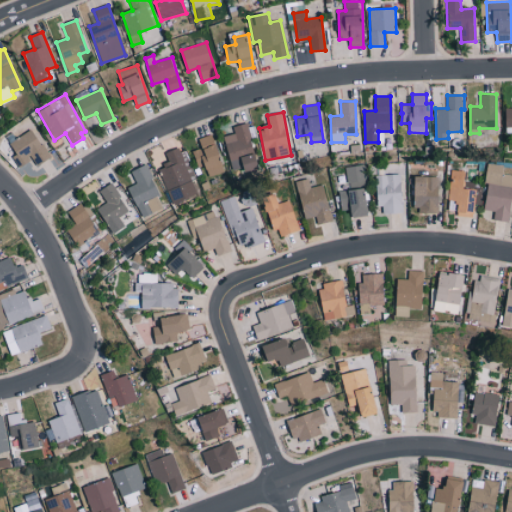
[(223,135),(233,174),(259,167),(247,122),(233,126),(235,132),(223,135)]
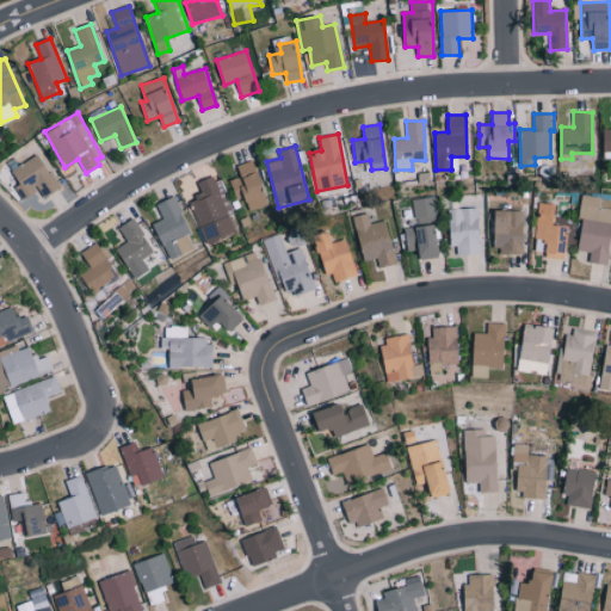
[(44,198),(60,187),(38,154),(12,171),(20,183),(14,187),(23,199),(38,190),(44,198)]
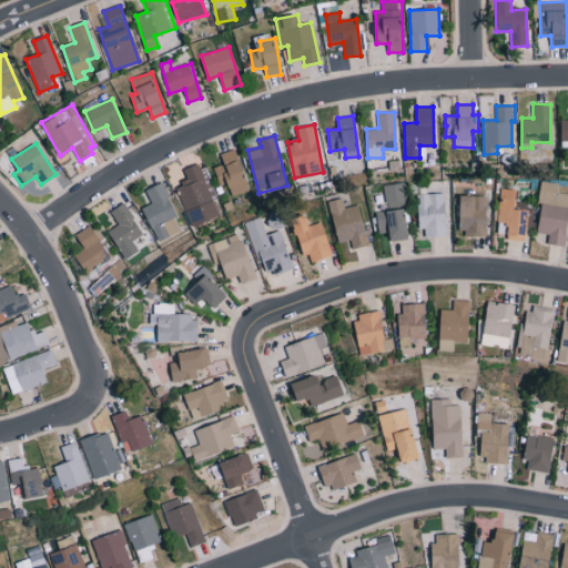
[(214,166),(220,185),(227,183),(232,194),(250,189),(236,148),(220,153),(223,163),(214,166)]
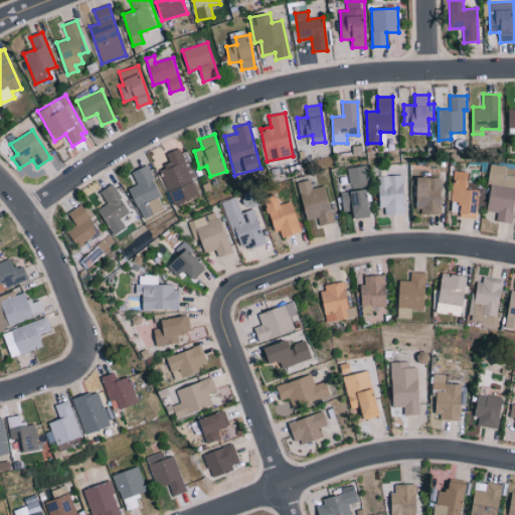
[(166,154),(170,164),(159,168),(173,204),(199,194),(181,148),(166,154)]
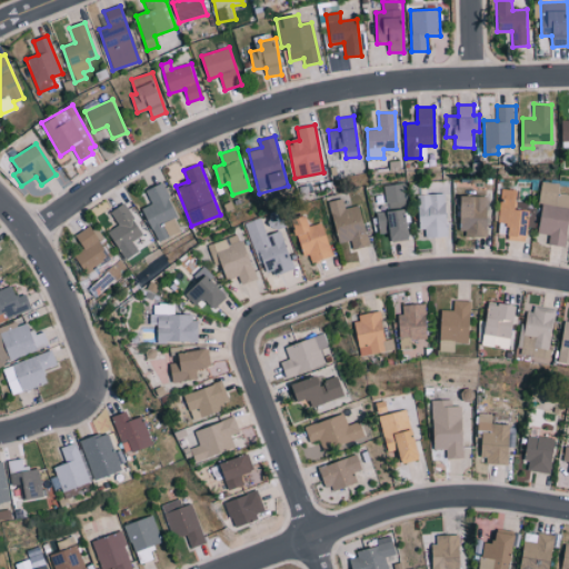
[(146,190),(151,203),(142,208),(158,241),(183,230),(161,182),(146,190)]
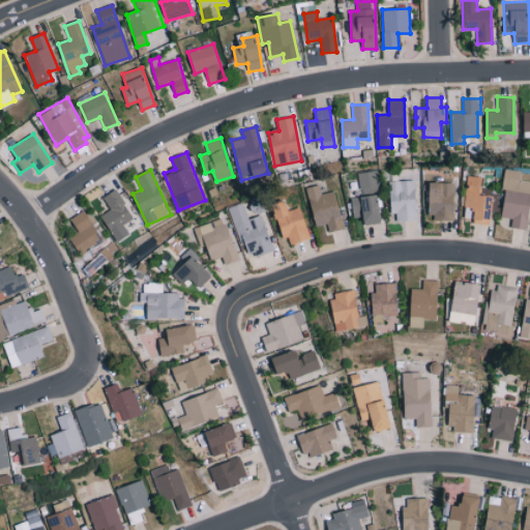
[(357,173),(361,197),(351,198),(353,217),(363,216),(364,225),(383,222),(375,170),(357,173)]
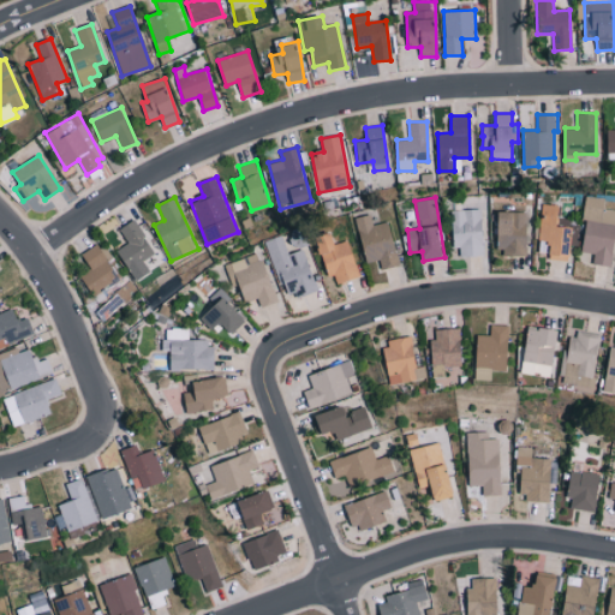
[(579,251),(593,254),(592,263),(610,266),(614,234),(614,209),(602,208),(603,199),(587,197),(579,251)]
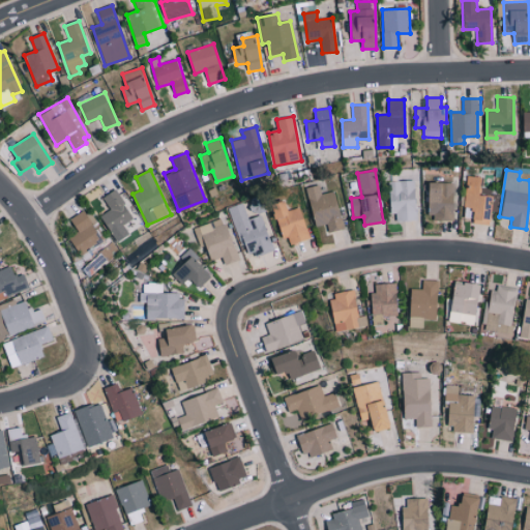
[(494,196),(480,195),(482,177),(467,175),(464,207),(475,208),(473,223),(490,225),(494,196)]
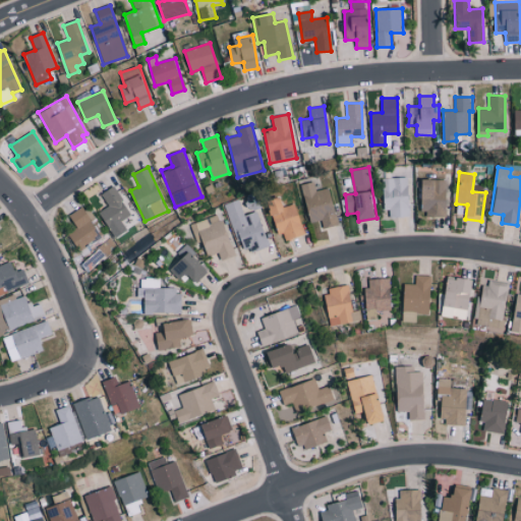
[(409,216),(408,177),(383,177),(383,210),(389,210),(390,217),(409,216)]
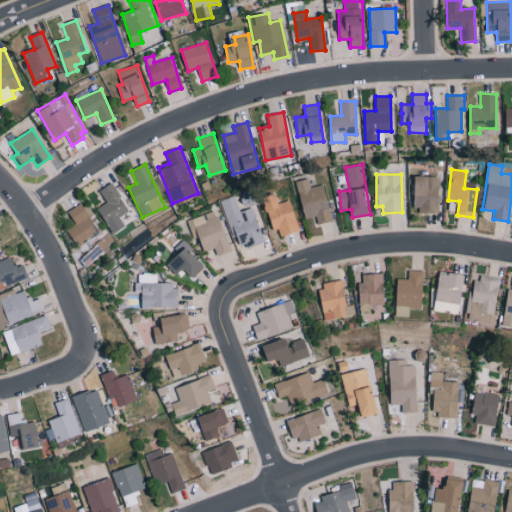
[(438,212),(438,175),(415,176),(415,213),(438,212)]
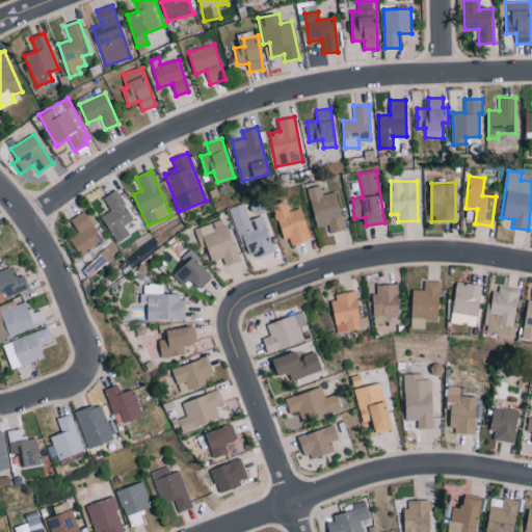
[(346,229),(336,191),(322,194),(320,185),(308,188),(317,227),(327,224),(329,233),(346,229)]
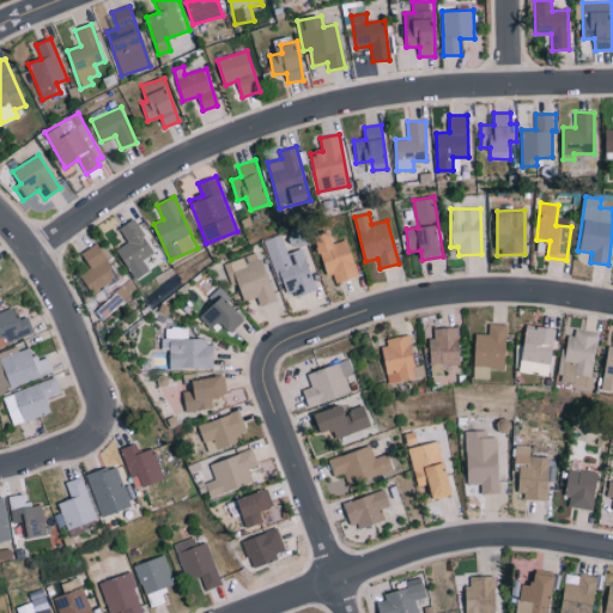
[(120,228),(127,242),(117,248),(134,279),(150,271),(143,259),(153,253),(135,219),(120,228)]
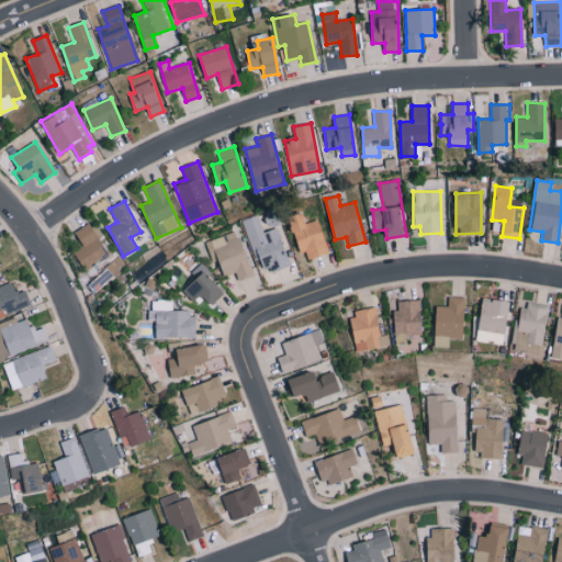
[(243,220),(261,269),(271,266),(273,270),(290,265),(277,227),(263,232),(257,214),(243,220)]
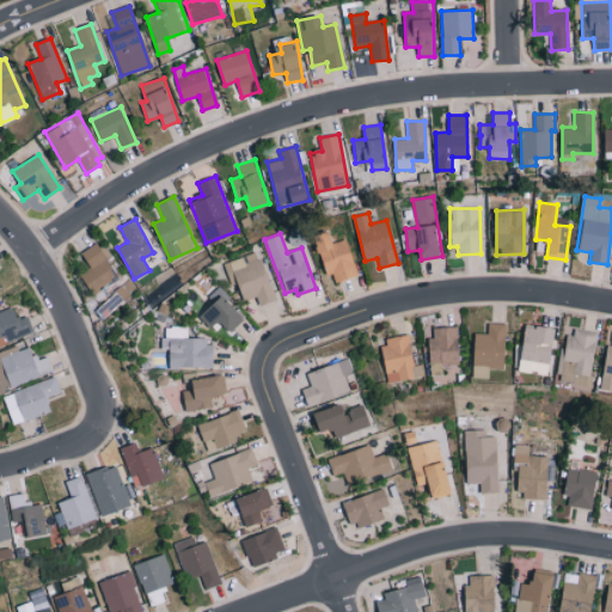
[(347,238),(334,243),(331,237),(317,242),(328,275),(332,274),(336,282),(359,274),(347,238)]
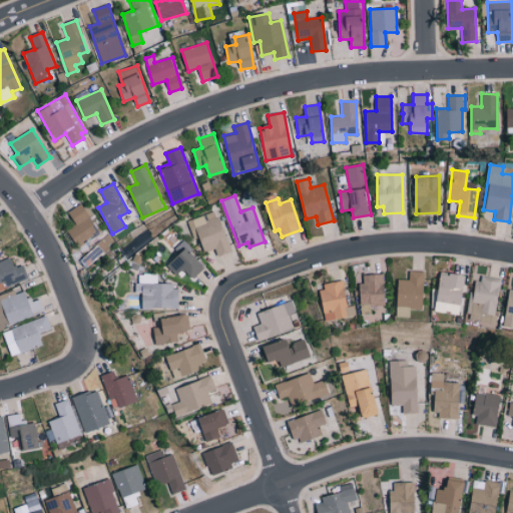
[(81,203),(67,211),(75,224),(66,229),(77,245),(100,231),(81,203)]
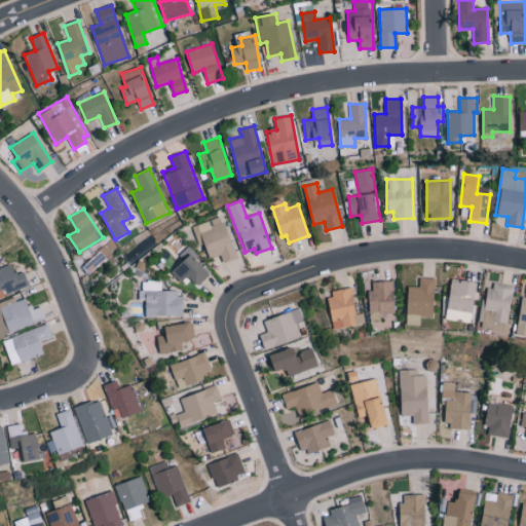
[(236,258),(223,216),(192,225),(198,245),(204,242),(210,258),(221,254),(223,262),(236,258)]
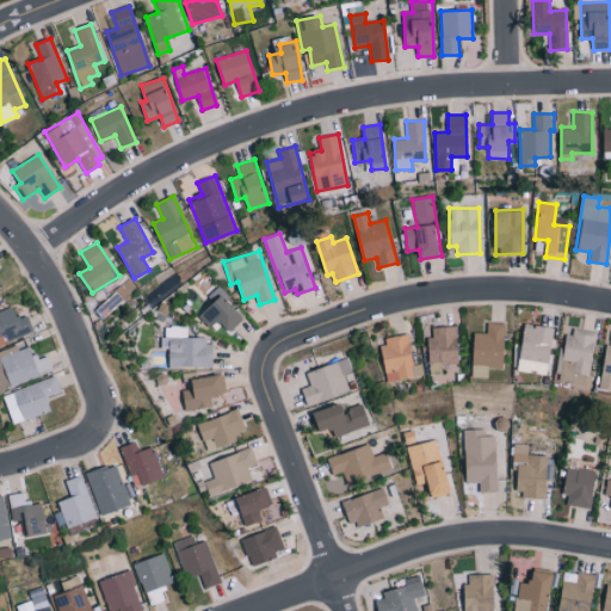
[(214,302),(198,315),(211,329),(221,321),(229,331),(245,318),(217,287),(208,296),(214,302)]
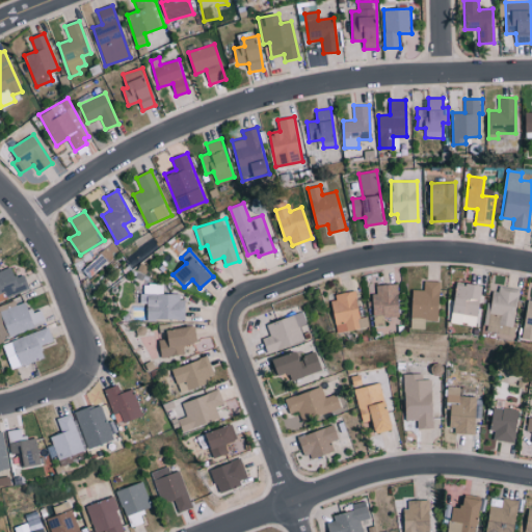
[(0,270),(0,297),(3,296),(3,298),(30,288),(24,274),(17,277),(11,266),(0,270)]
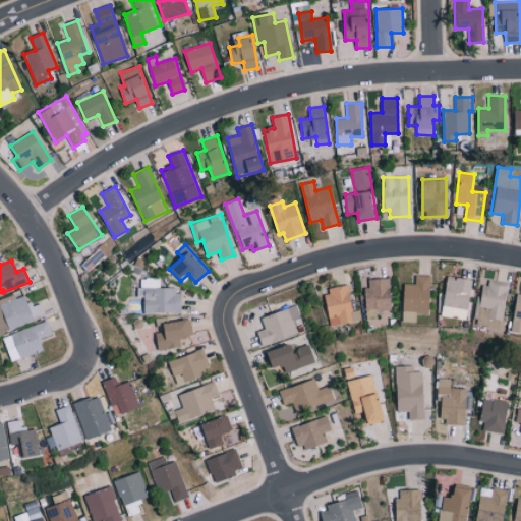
[(430,275),(415,275),(415,284),(404,283),(403,321),(415,322),(415,313),(429,313),(430,275)]
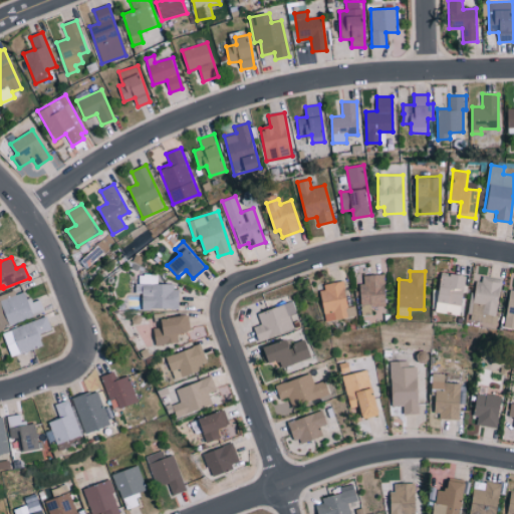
[(436,310),(459,315),(467,277),(444,272),(436,310)]
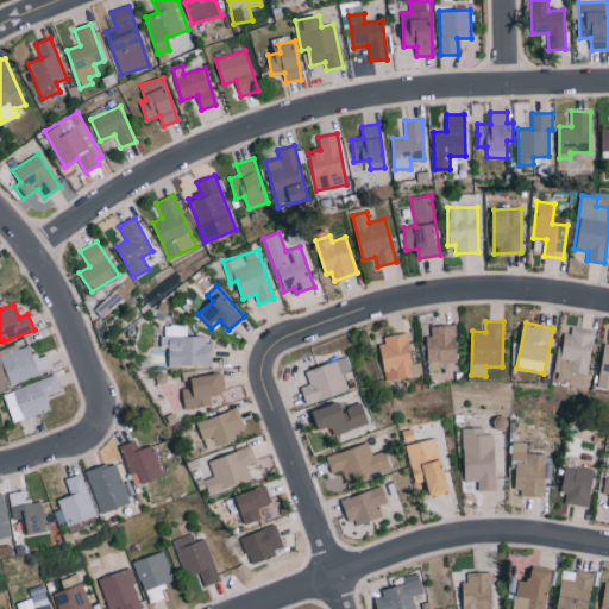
[(169,346),(169,365),(213,365),(213,338),(186,338),(186,325),(162,325),(162,346),(169,346)]
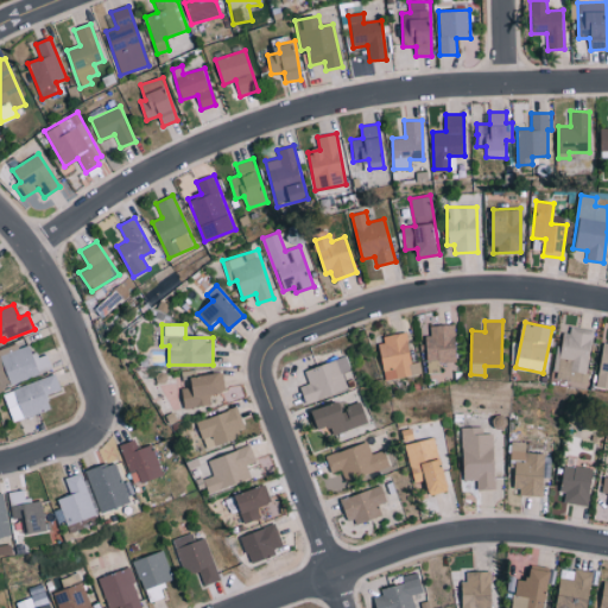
[(593,329),(567,327),(564,344),(557,344),(553,380),(587,384),(593,329)]
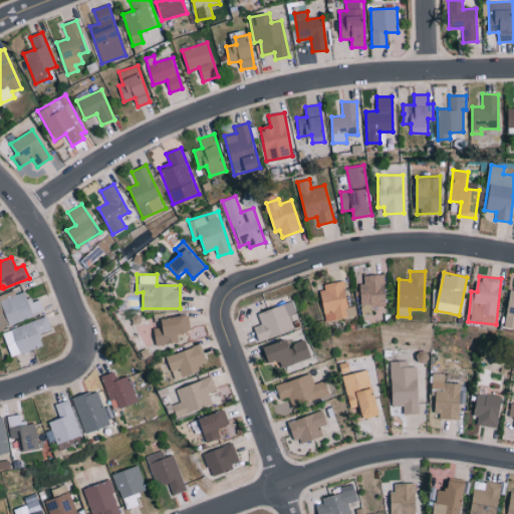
[(320,284),(325,320),(355,316),(354,305),(347,306),(343,281),(320,284)]
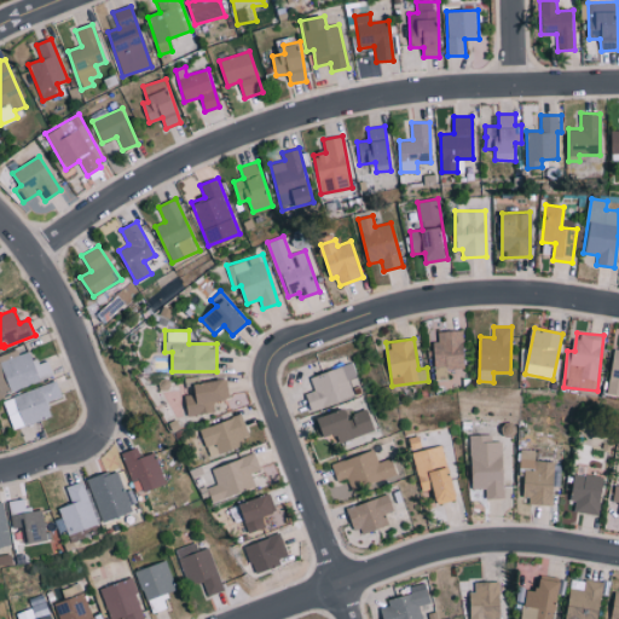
[(607,394),(618,395),(618,348),(615,348),(607,394)]
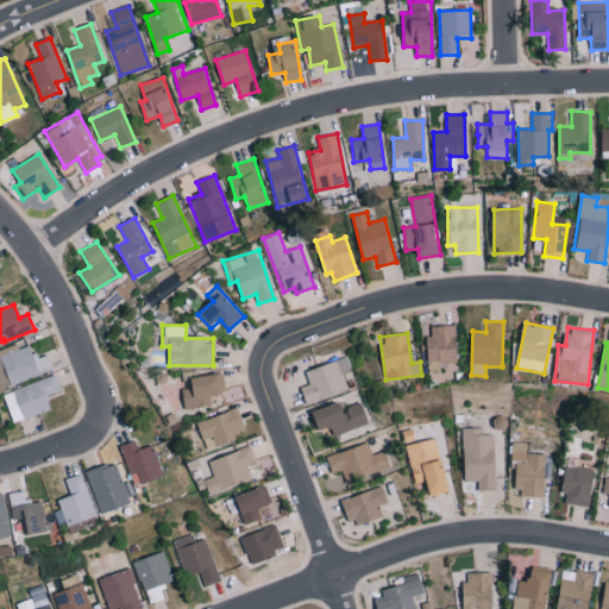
[(0,349),(0,375),(4,385),(52,370),(48,355),(36,358),(31,344),(18,349),(17,344),(0,349)]
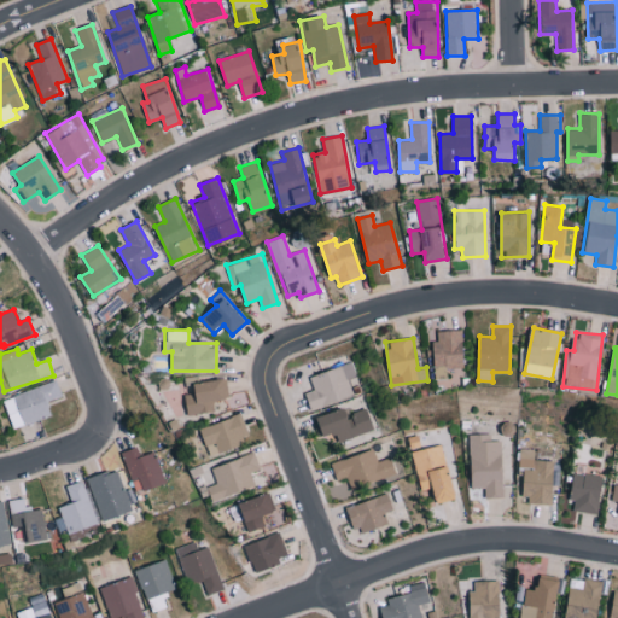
[(357,383),(354,363),(310,374),(314,390),(305,391),(310,408),(354,397),(350,384),(357,383)]
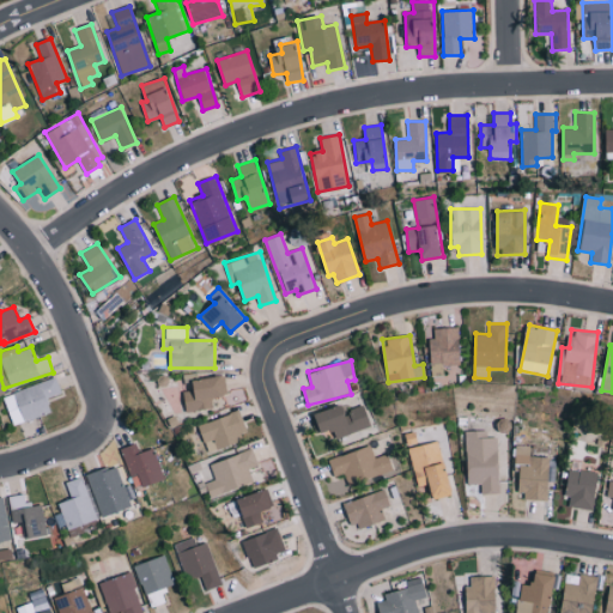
[(182,392),(187,412),(213,406),(211,396),(228,394),(223,374),(192,381),(194,389),(182,392)]
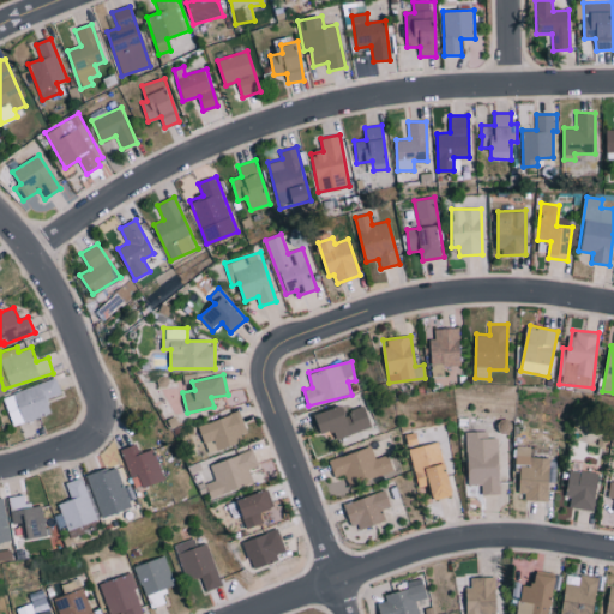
[(47,398),(61,392),(55,377),(2,397),(13,426),(52,411),(47,398)]
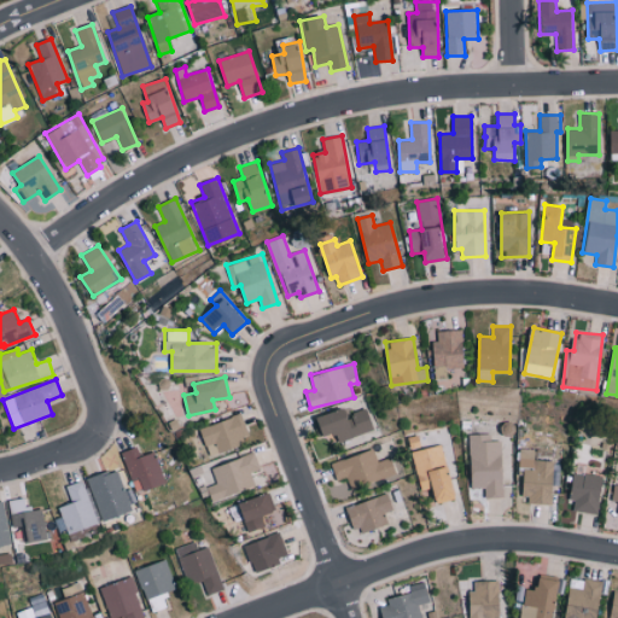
[(324,436),(336,432),(339,442),(374,429),(367,408),(348,414),(345,407),(316,417),(324,436)]
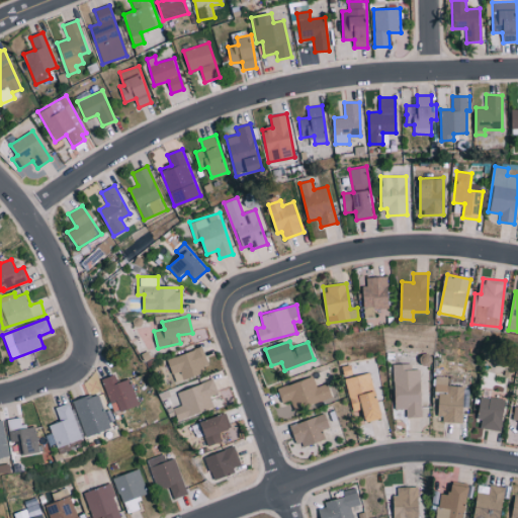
[(168,358),(175,381),(202,373),(200,366),(207,364),(202,347),(168,358)]
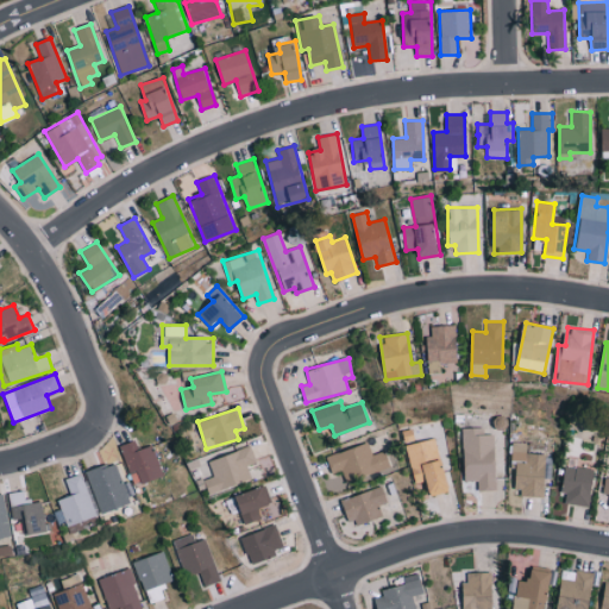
[(463,427),(464,481),(477,481),(477,490),(495,490),(495,434),(483,434),(483,427),(463,427)]
